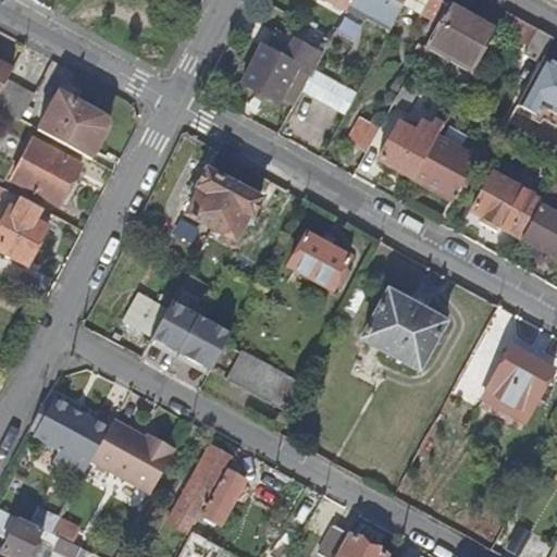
[(354,1),(354,0),(327,0),(348,11),(351,5),(354,1)]
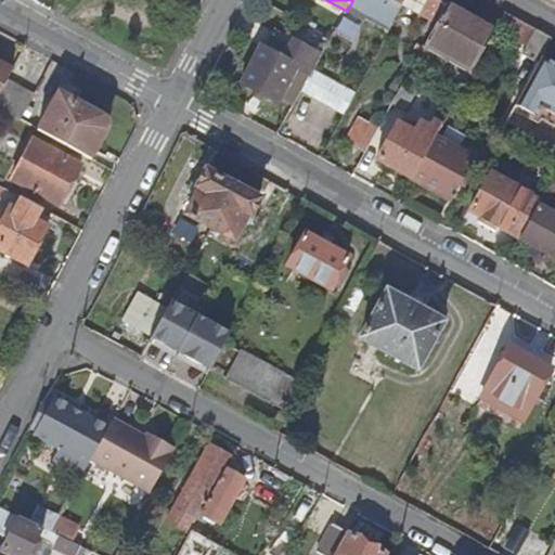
[(352,0),(352,1),(396,24),(405,4),(433,18),(425,29),(431,34),(448,7),(451,0),(352,0)]
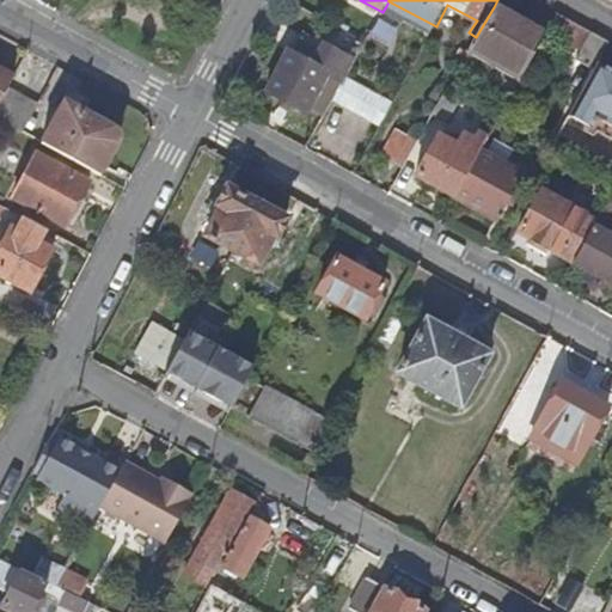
[(433,31),(436,26),(389,1),(386,6),(433,31)]
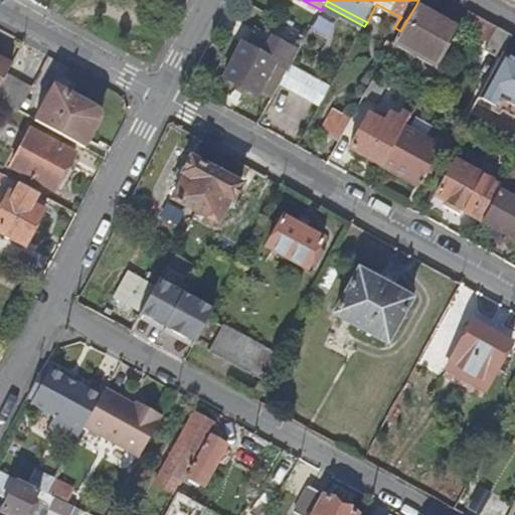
[(439,65),(459,30),(415,6),(400,31),(396,38),(395,41),(439,65)]
